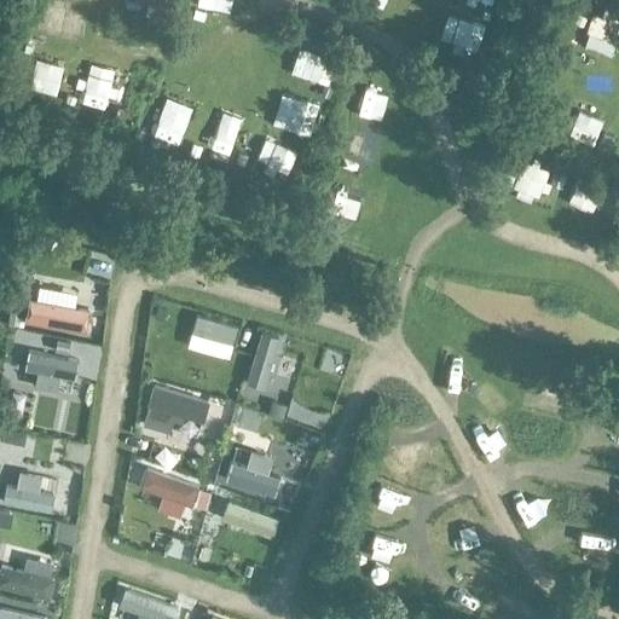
[(447,0),(486,16),(492,0),(447,0)]
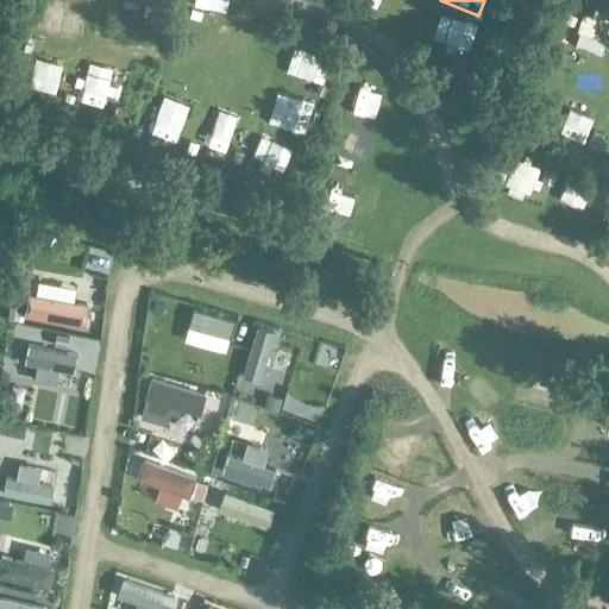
[(585,0),(572,1),(575,33),(596,32),(595,16),(591,16),(590,0),(585,0)]
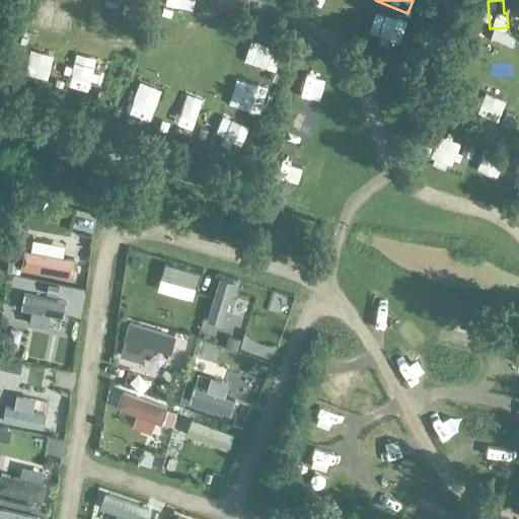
[(365,35),(393,49),(401,30),(373,18),(365,35)]
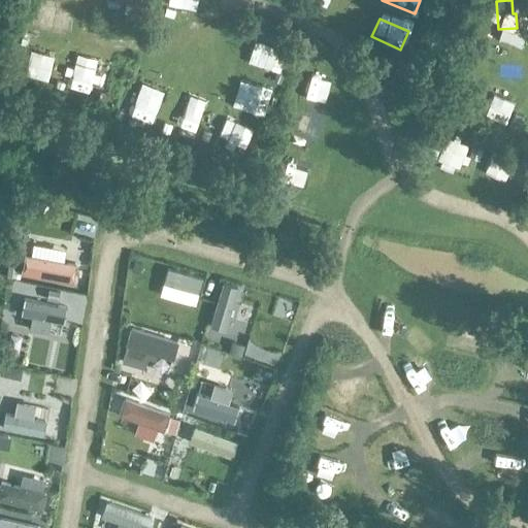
[(285,72),(289,58),(277,55),(279,46),(250,38),(243,60),(285,72)]
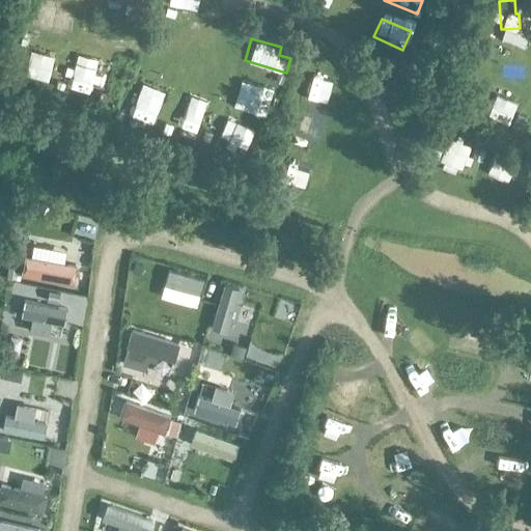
[(61,79),(68,47),(45,40),(36,74),(61,79)]
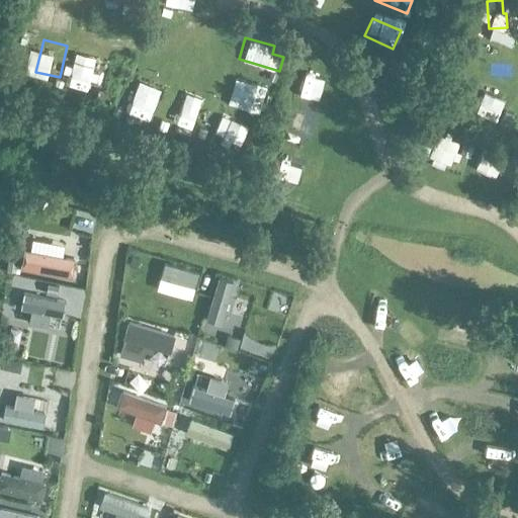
[(83,84),(103,84),(104,57),(84,57),(83,84)]
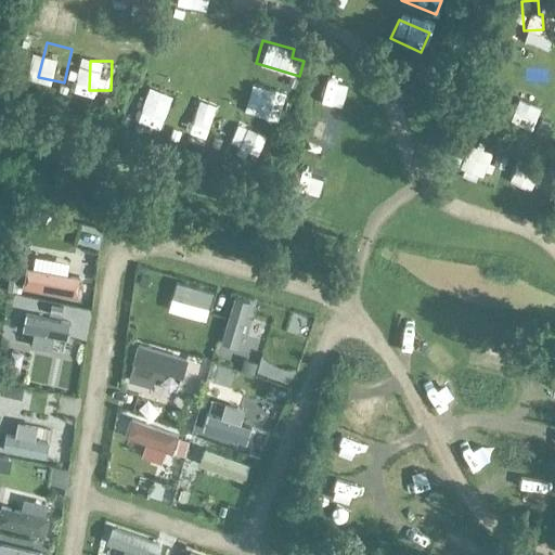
[(353,99),(355,77),(321,76),(320,98),(353,99)]
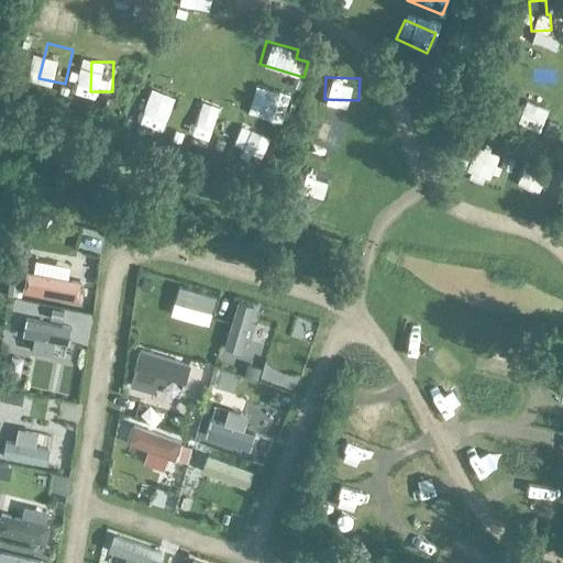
[(157,79),(146,111),(167,118),(178,86),(157,79)]
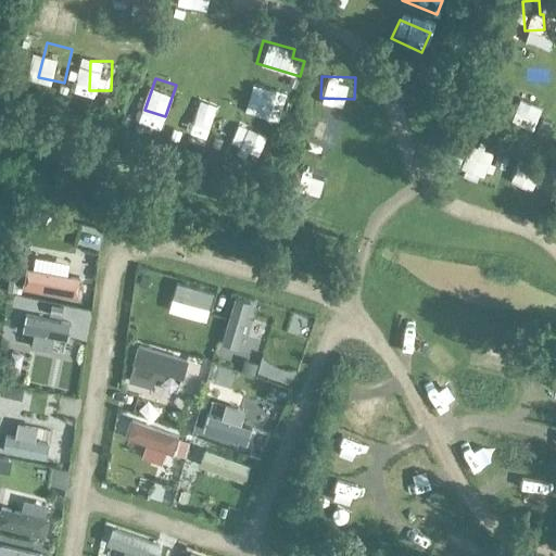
[(244,103),(275,116),(285,93),(253,81),(244,103)]
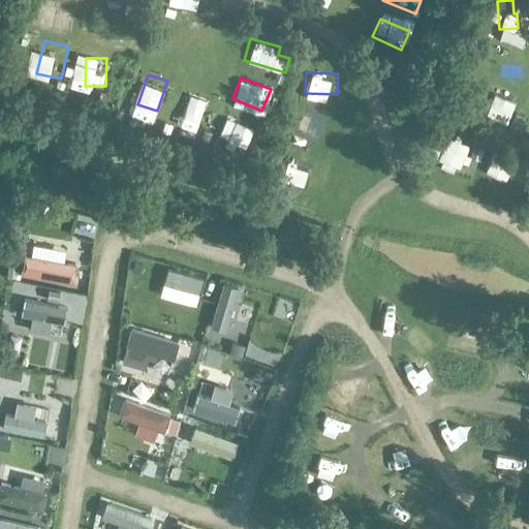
[(510,120),(528,124),(528,89),(519,87),(510,120)]
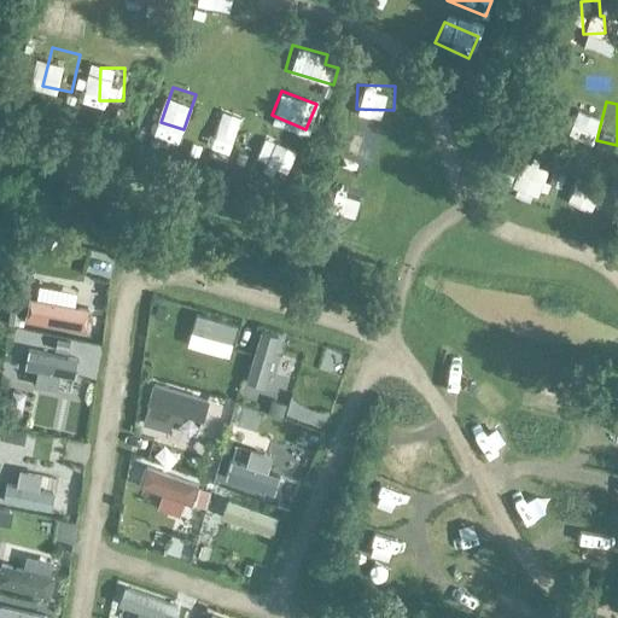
[(234,150),(245,111),(220,104),(209,144),(234,150)]
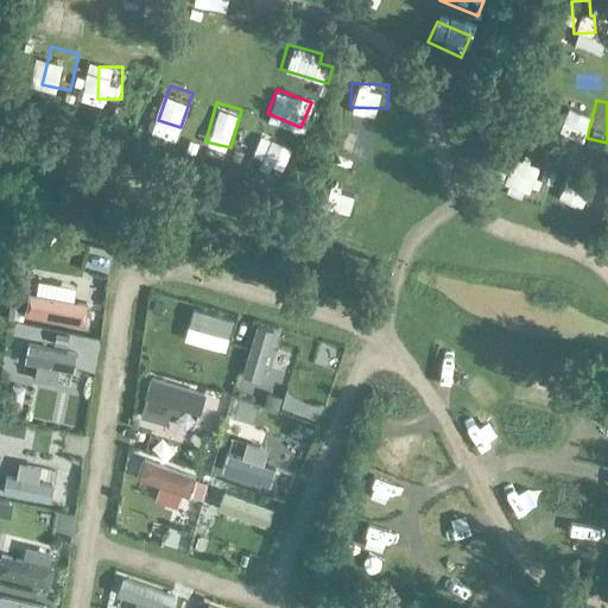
[(335,154),(354,160),(363,133),(343,127),(335,154)]
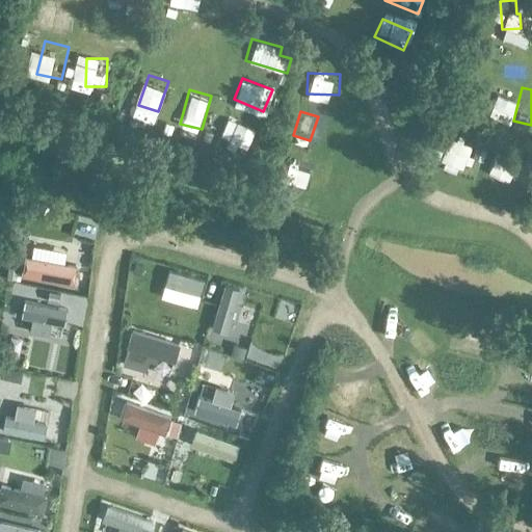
[(234,122),(225,143),(244,152),(254,129),(234,122)]
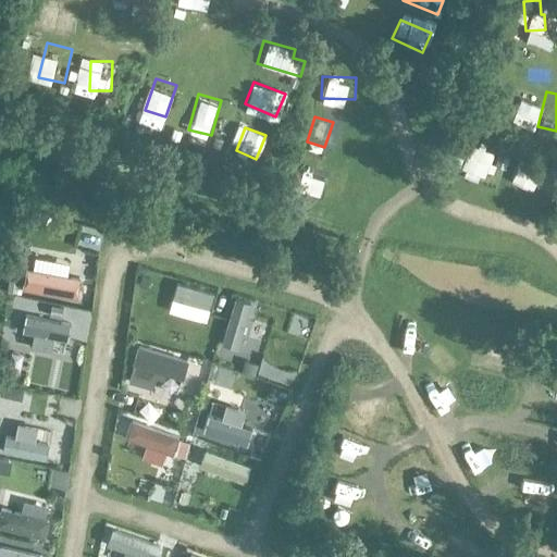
[(467,138),(456,165),(479,175),(490,147),(467,138)]
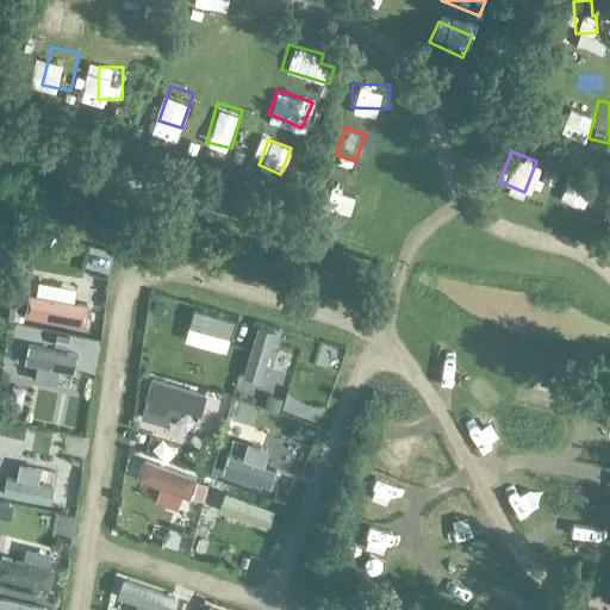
[(567,211),(582,182),(559,170),(543,200),(567,211)]
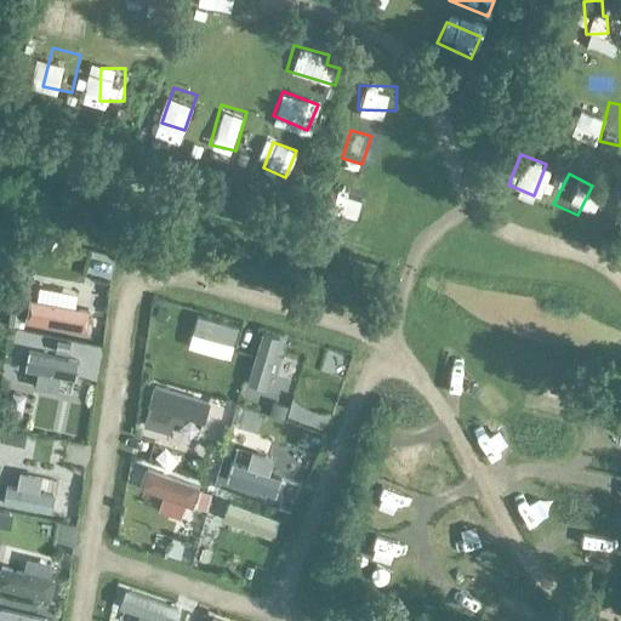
[(380,216),(386,191),(370,186),(370,184),(340,177),(332,205),(380,216)]
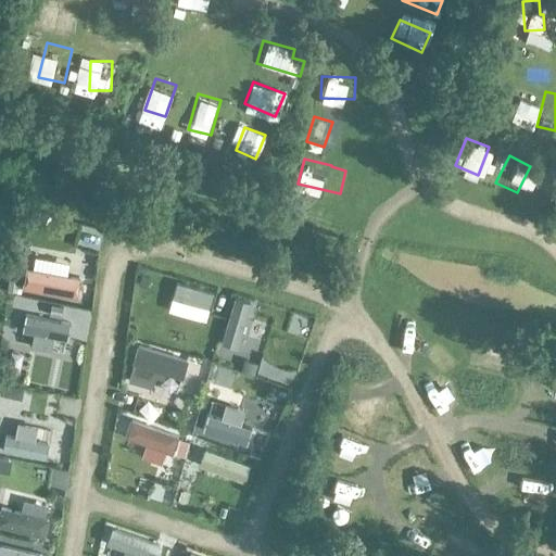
[(555,171),(545,167),(536,187),(555,194),(555,171)]
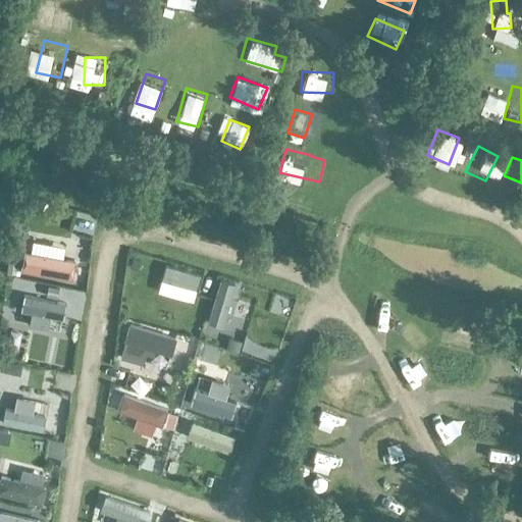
[(68,190),(66,199),(87,204),(89,195),(68,190)]
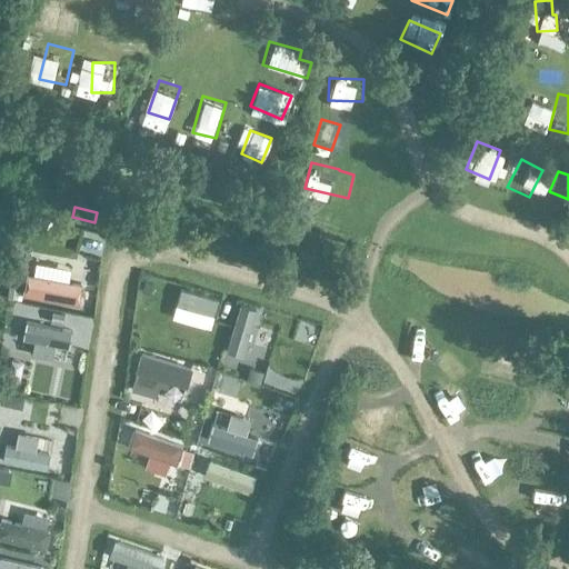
[(21,217),(19,229),(31,230),(33,218),(21,217)]
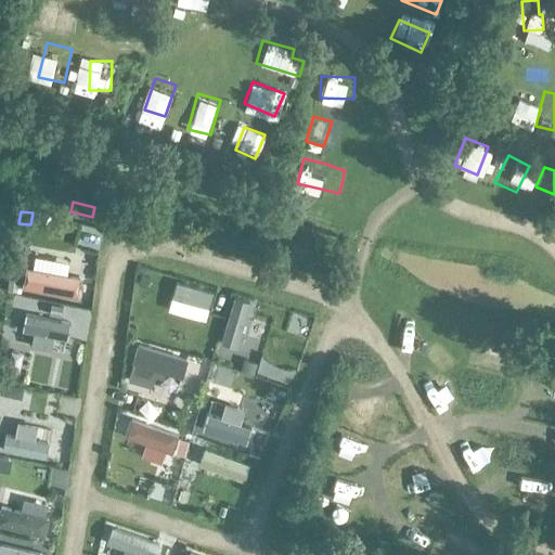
[(79,281),(26,270),(22,288),(75,299),(79,281)]
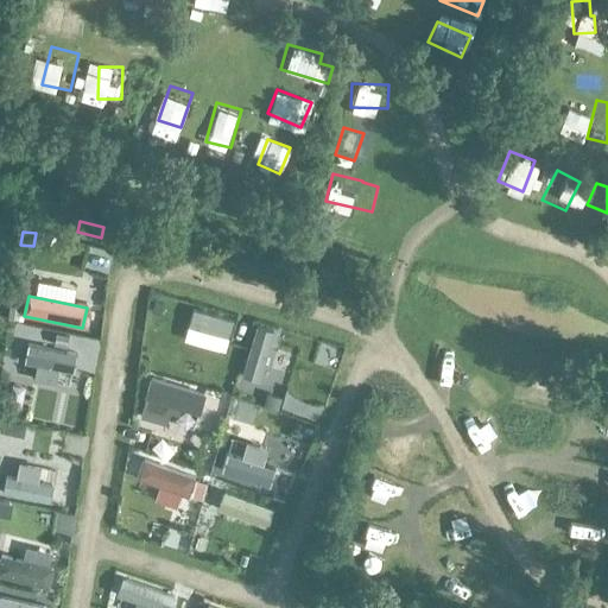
[(160,314),(163,302),(156,301),(153,312),(160,314)]
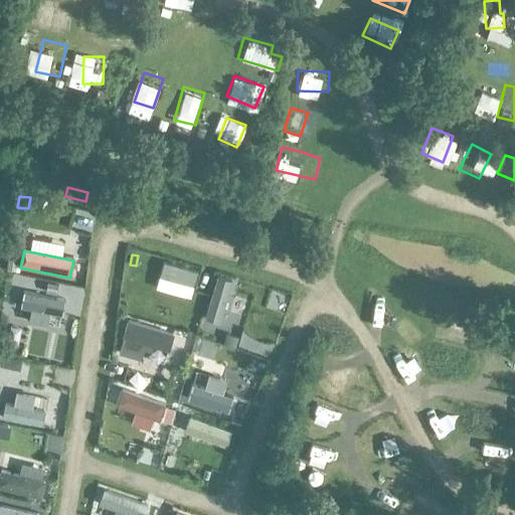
[(196,272),(162,265),(157,287),(191,294),(196,272)]
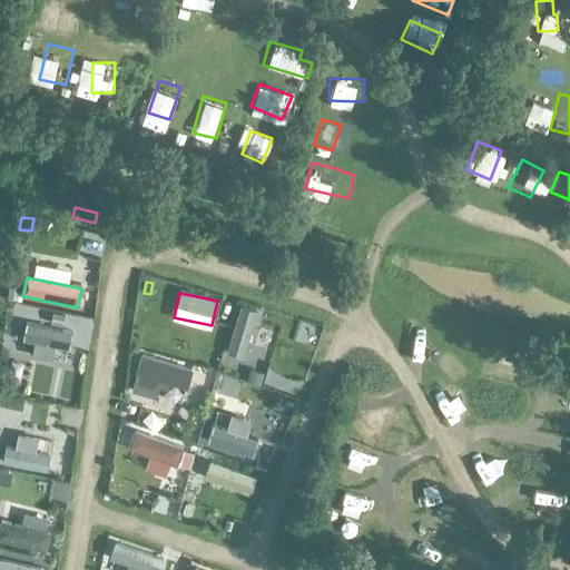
[(239,308),(224,355),(245,363),(261,315),(239,308)]
